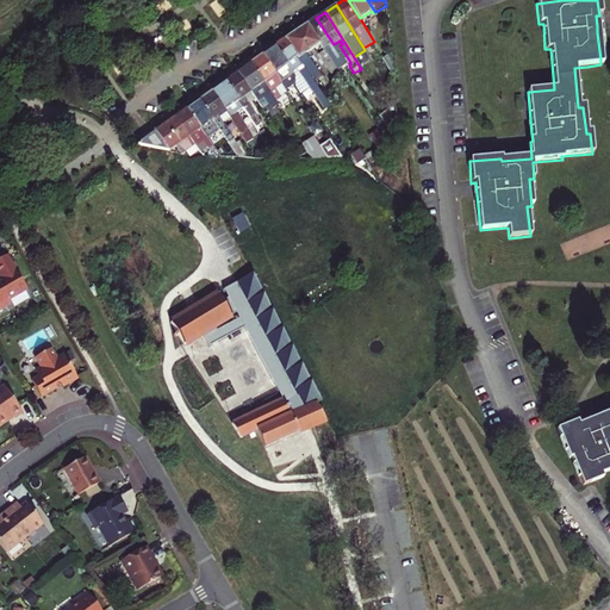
[(306,25),(319,43),(322,48),(329,43),(331,47),(334,44),(316,18),(306,25)]
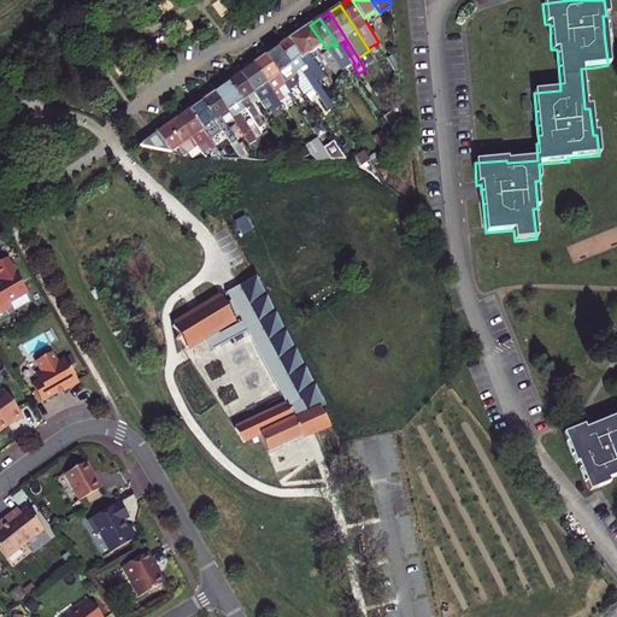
[(301,59),(323,43),(310,25),(288,40),(301,59)]
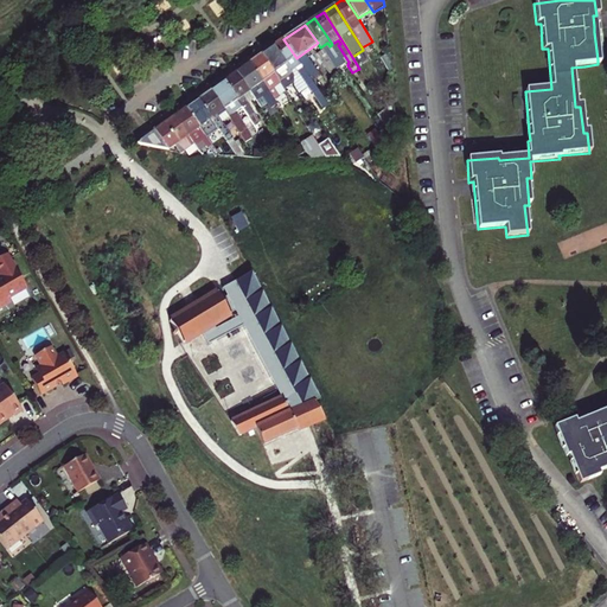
[(305,70),(296,58),(283,39),(273,48),(291,71),(298,66),(324,108),(328,106),(314,84),(305,70)]
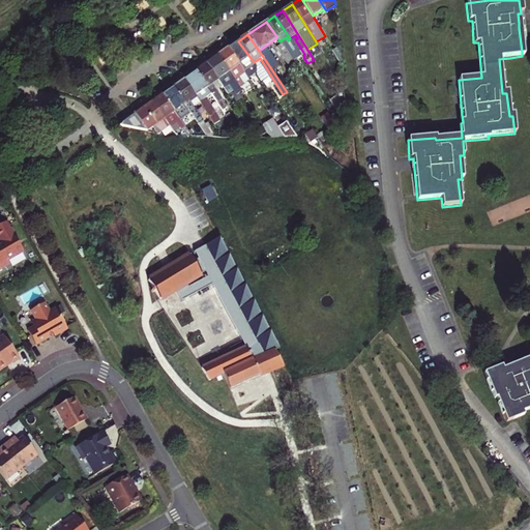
[(255,64),(254,62),(238,41),(228,48),(246,75),(247,76),(253,72),(256,78),(257,78),(255,64)]
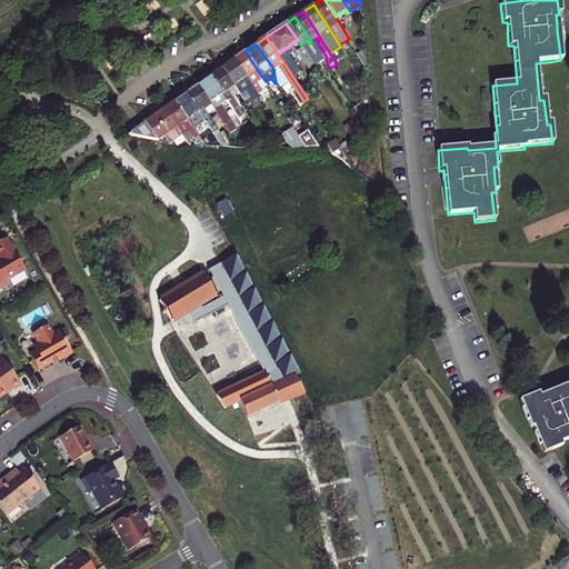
[(315,65),(311,60),(303,49),(302,47),(296,50),(309,69),(315,65)]
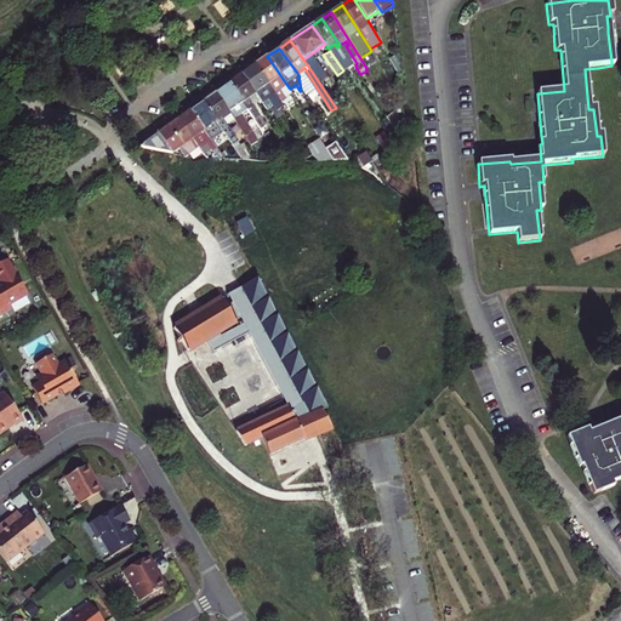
[(331,53),(340,66),(345,62),(337,51),(331,53)]
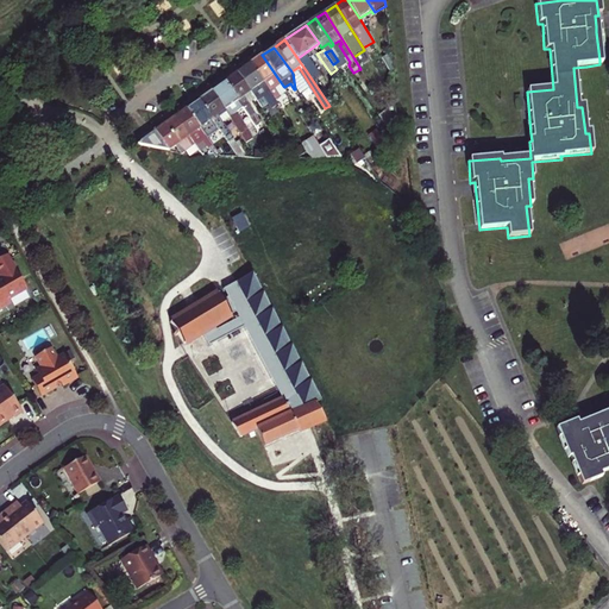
[(275,90),(283,86),(262,55),(250,63),(276,100),(280,107),(283,105),(275,90)]
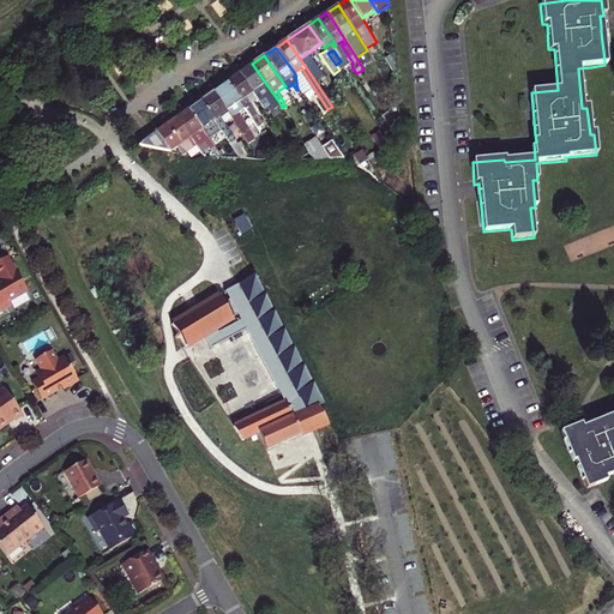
[(393,55),(386,59),(393,71),(396,76),(393,55)]
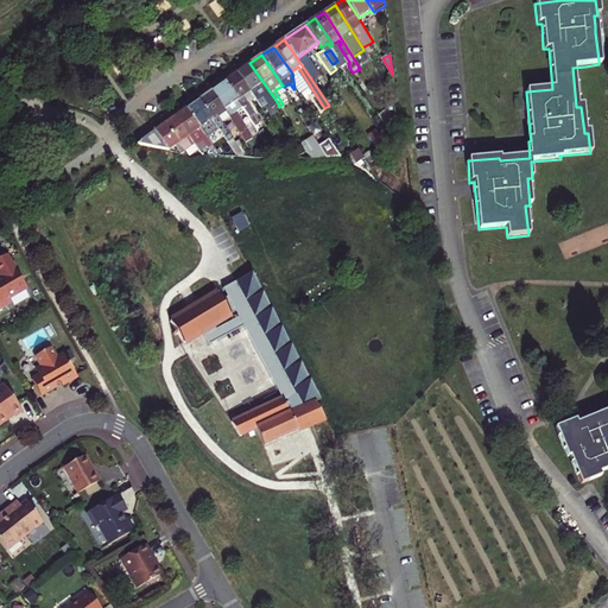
[(268,103),(276,100),(249,63),(236,73),(251,93),(260,86),(264,92),(261,93),(268,103)]
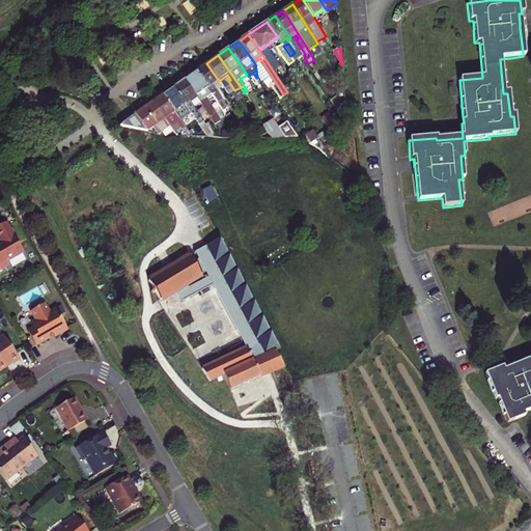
[(271,59),(267,61),(275,74),(278,71),(271,59)]
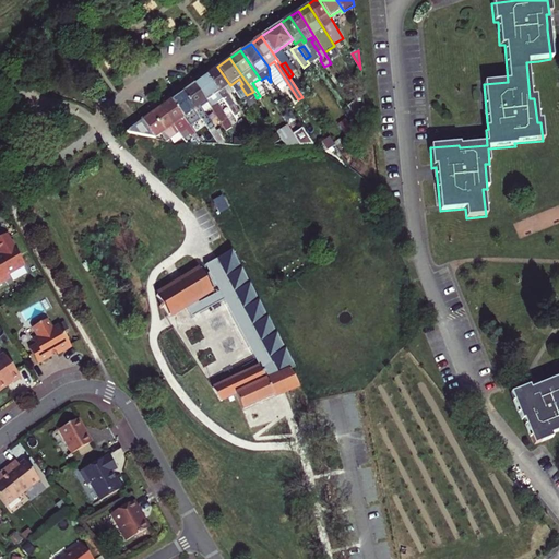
[(361,79),(360,69),(358,64),(348,70),(356,81),(360,79),(361,79)]
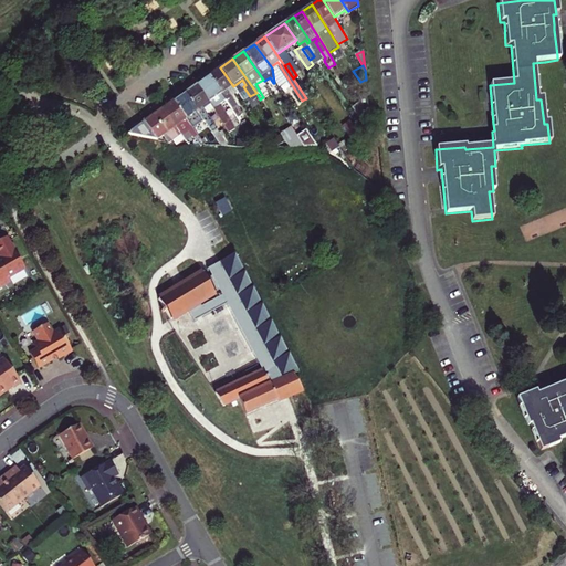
[(221,94),(233,86),(220,67),(209,75),(221,94)]
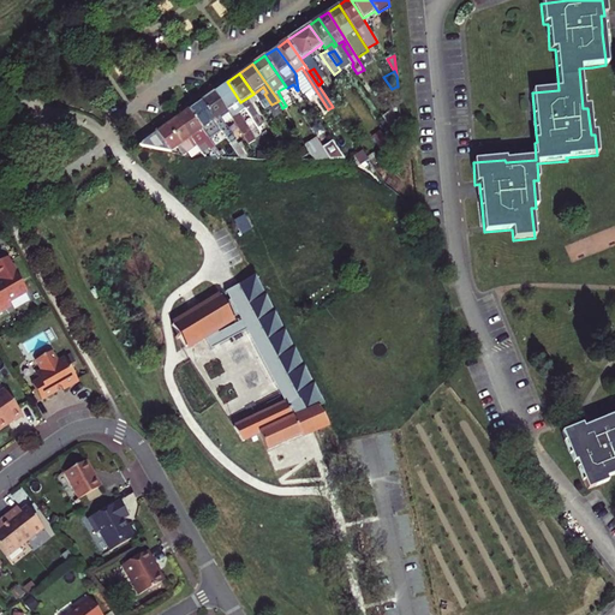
[(593,88),(614,88),(614,76),(595,75),(593,88)]
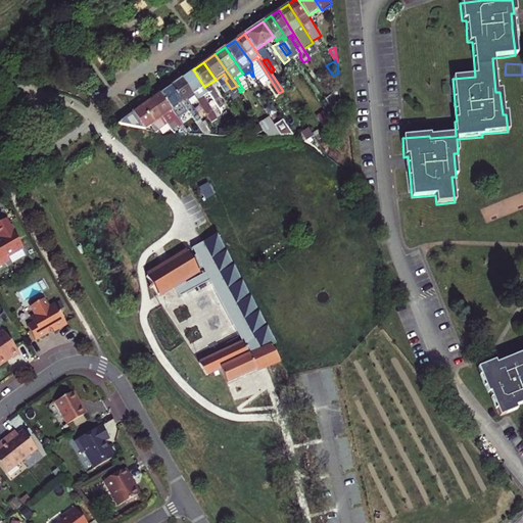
[(200,98),(208,92),(205,88),(204,87),(193,69),(182,78),(193,95),(195,98),(199,104),(210,123),(216,121),(200,98)]
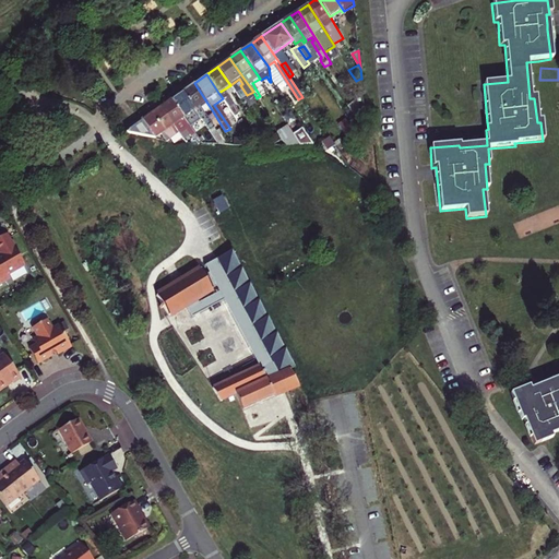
[(182,92),(194,109),(206,102),(194,83),(182,92)]
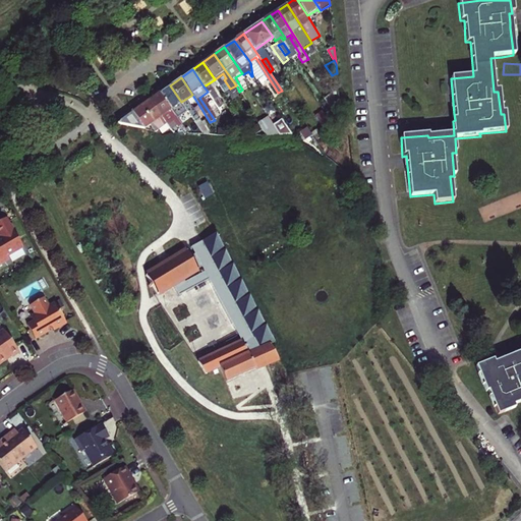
[(187,111),(181,102),(170,85),(159,93),(171,109),(173,113),(177,117),(187,111)]
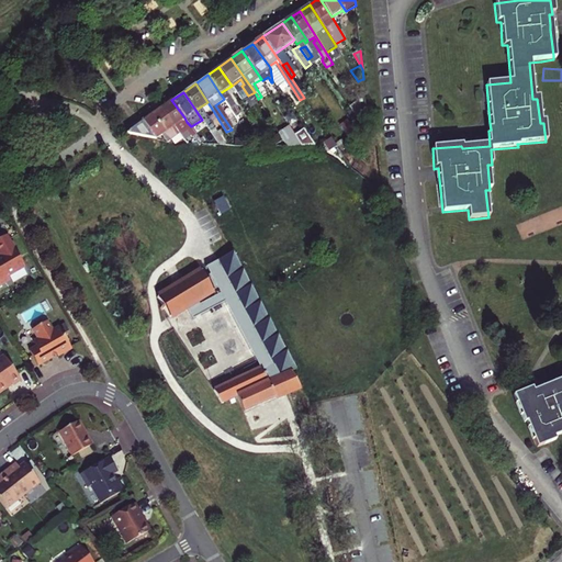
[(224,99),(235,116),(240,112),(227,93),(225,94),(223,92),(221,94),(224,99)]
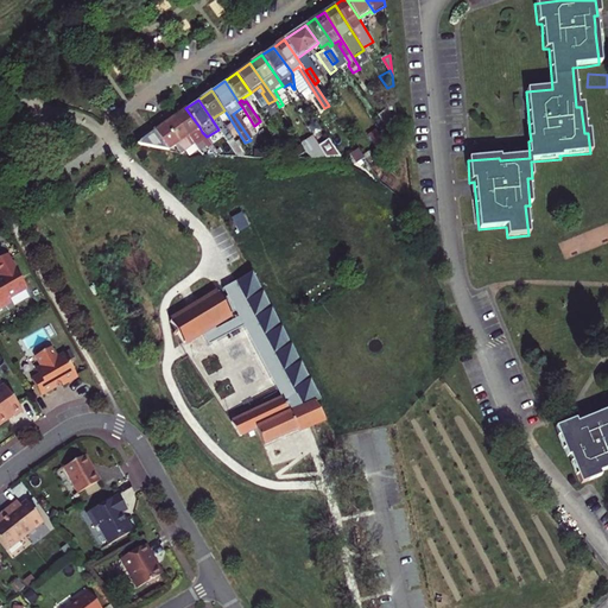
[(188,135),(200,127),(185,108),(175,116),(188,135)]
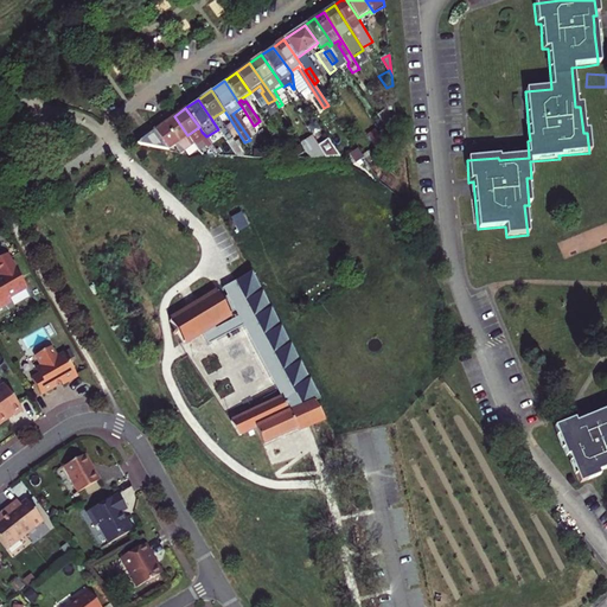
[(187,135),(174,116),(164,123),(184,151),(193,144),(187,135)]
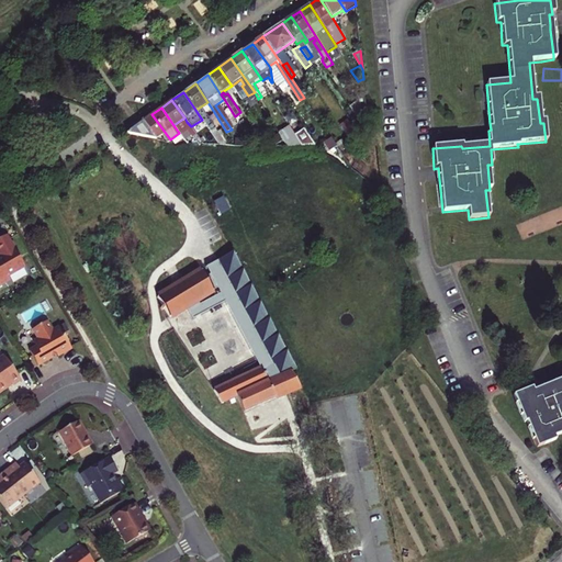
[(170,139),(152,114),(125,133),(156,138),(163,133),(168,141),(170,139)]
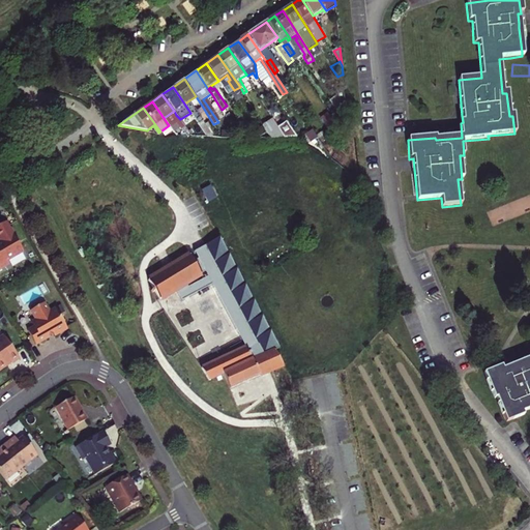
[(317,138),(313,129),(306,134),(311,142),(317,138)]
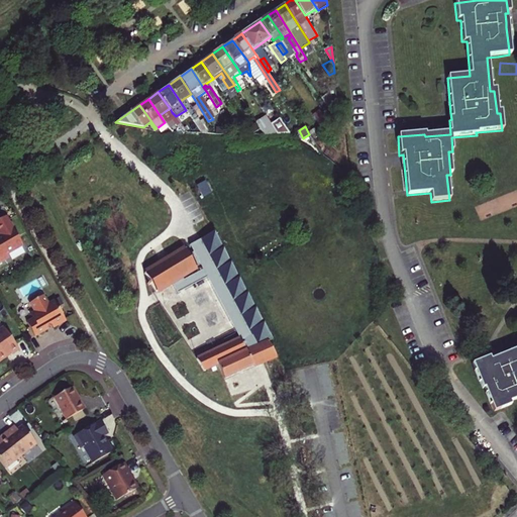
[(279,137),(293,139),(290,133),(275,130),(279,137)]
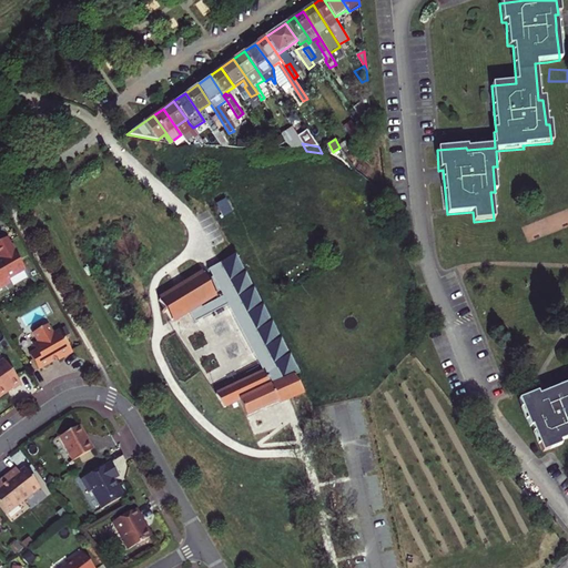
[(232,213),(224,200),(215,204),(222,219),(232,213)]
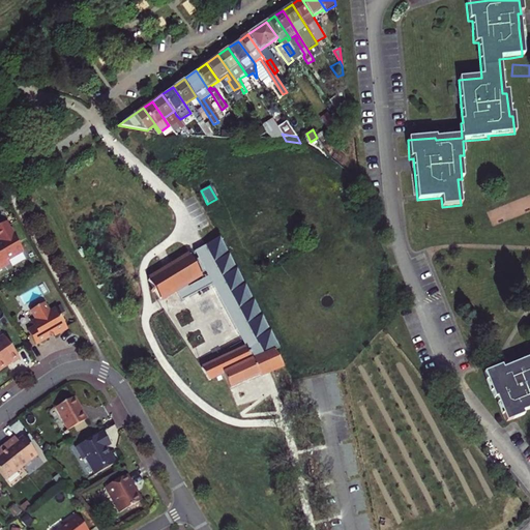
[(0,241),(0,270),(11,264),(9,261),(25,252),(7,222),(0,225),(0,238),(1,241),(0,241)]
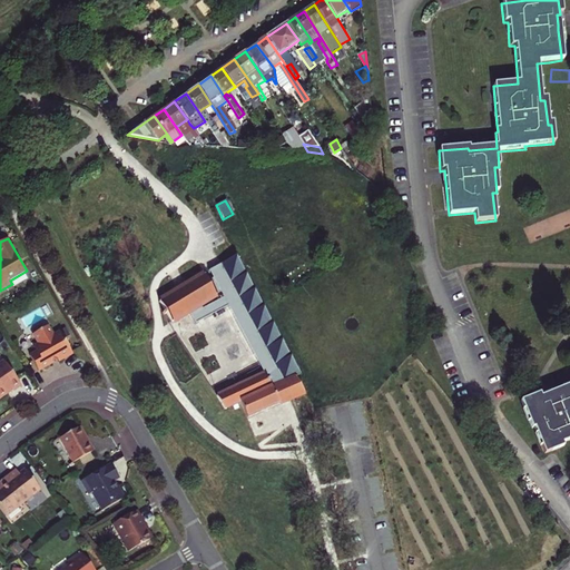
[(241,261),(237,255),(210,271),(214,278),(212,279),(214,282),(210,283),(217,295),(222,293),(224,298),(203,310),(200,305),(189,312),(195,324),(228,306),(264,373),(216,395),(225,409),(234,404),(235,409),(239,406),(237,402),(241,401),(247,418),(285,402),(305,393),(296,376),(301,374),(241,261)]
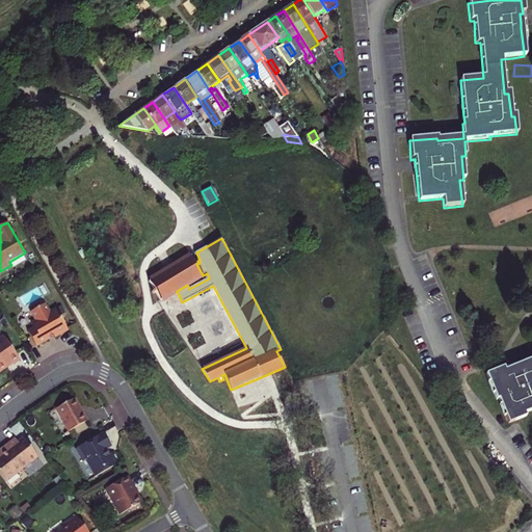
[(196,264),(192,256),(186,260),(185,258),(183,259),(184,261),(179,264),(178,262),(176,263),(177,265),(164,272),(163,270),(162,271),(163,273),(158,276),(156,274),(155,275),(156,277),(150,281),(161,300),(167,296),(168,298),(170,297),(169,295),(175,292),(176,294),(178,293),(177,291),(187,285),(188,284),(189,286),(191,285),(190,283),(195,280),(196,282),(197,281),(196,278),(203,275),(196,264)]
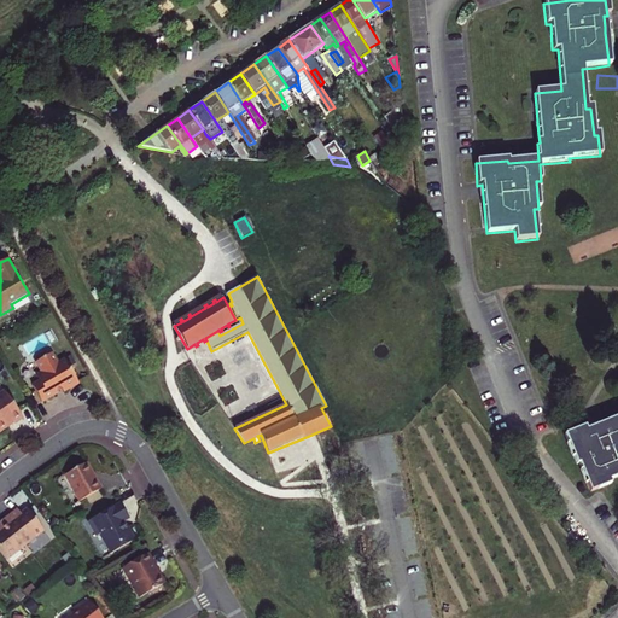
[(56,363),(48,354),(33,362),(39,373),(34,377),(36,382),(30,386),(39,402),(54,394),(54,392),(59,390),(60,392),(76,383),(63,360),(56,363)]
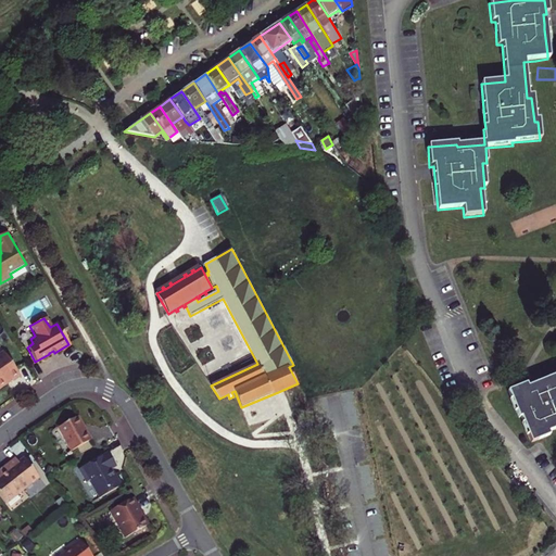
[(0,353),(0,388),(12,380),(13,381),(21,376),(3,352),(0,353)]
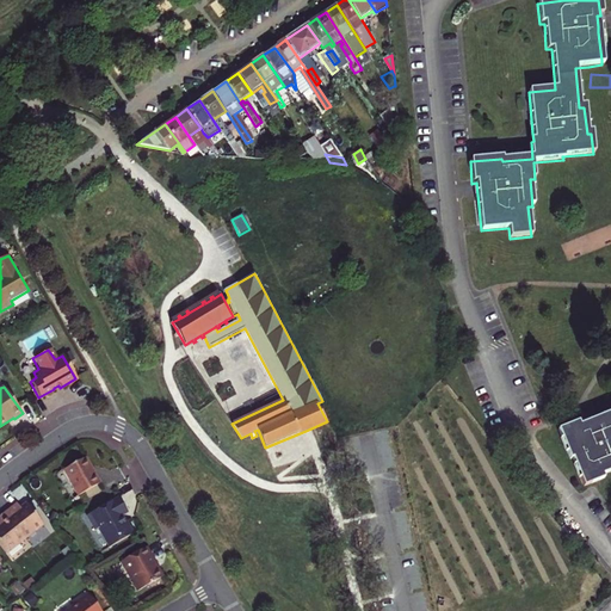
[(567,427),(560,430),(572,458),(574,458),(585,486),(605,479),(604,474),(610,471),(610,412),(580,425),(579,423),(567,427)]
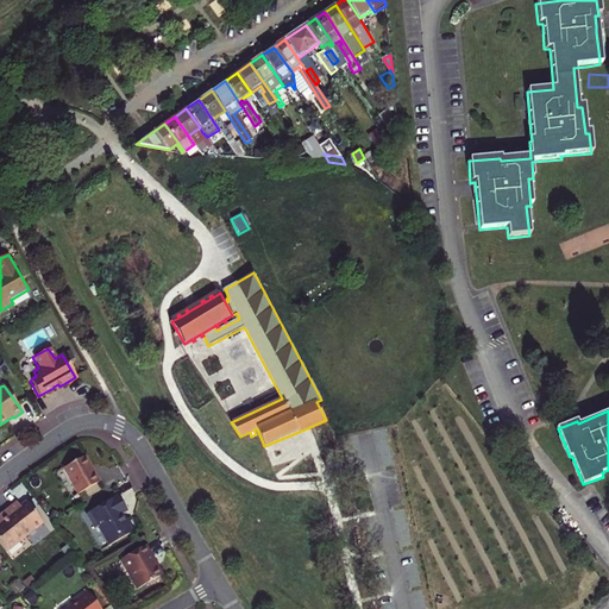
[(83,453),(61,468),(77,493),(99,479),(83,453)]
